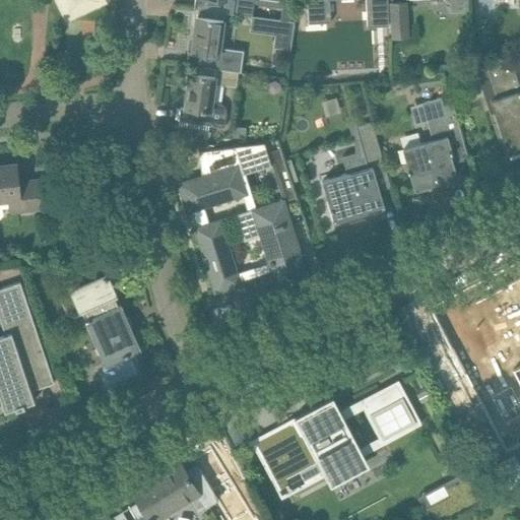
[(194,0),(193,8),(252,16),(254,0),(194,0)]
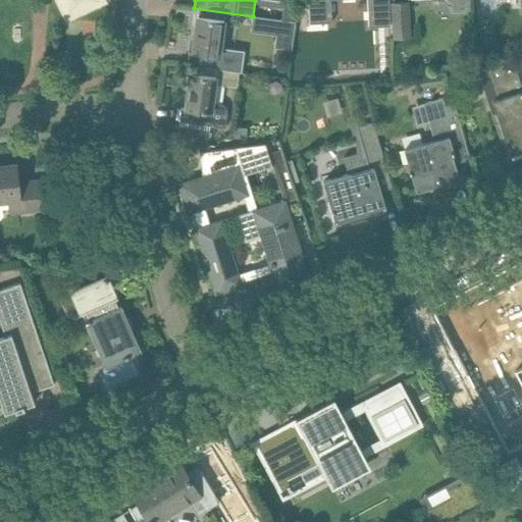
[(298,0),(283,0),(281,20),(295,21),(298,0)]
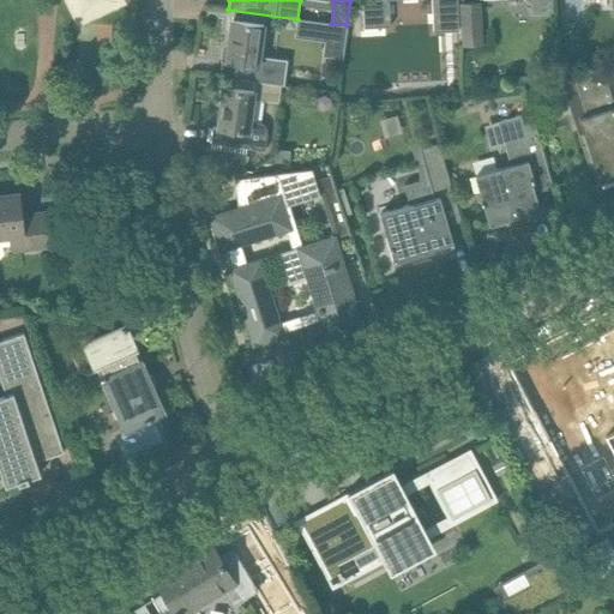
[(361,0),(363,23),(384,22),(383,0),(437,0),(438,10),(458,10),(457,0),(361,0)]
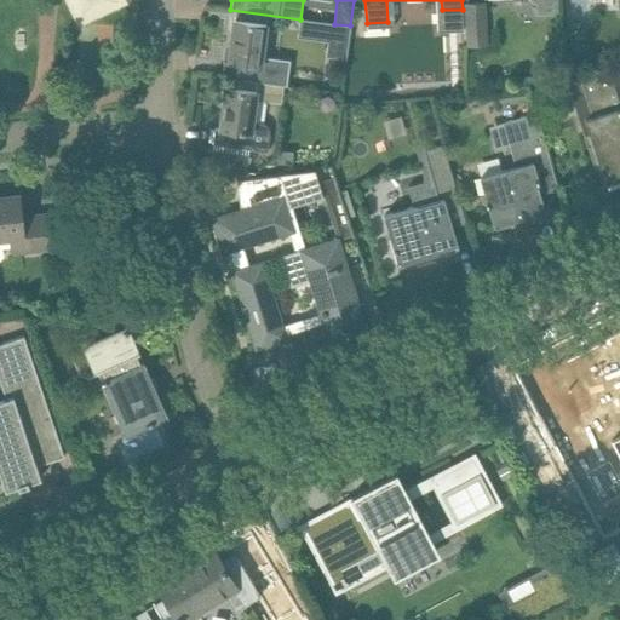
[(529,0),(530,1),(532,3),(534,4),(537,5),(537,16),(558,15),(557,0),(529,0)]
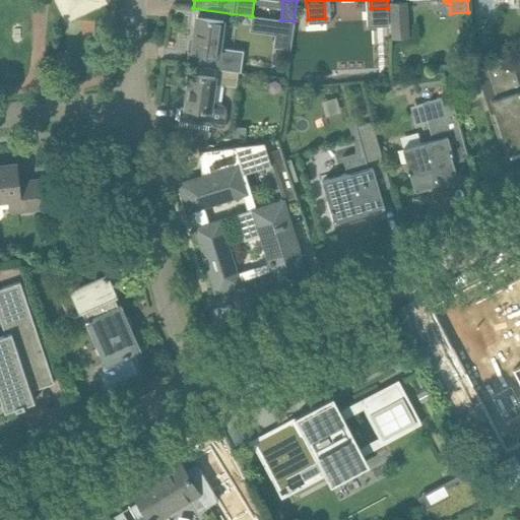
[(406,4),(390,5),(391,39),(408,38),(406,4)]
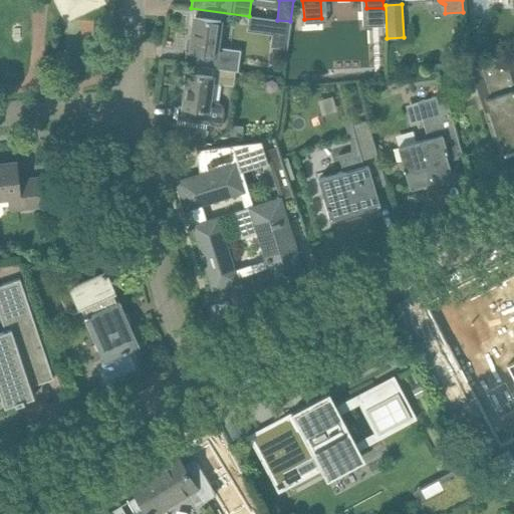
[(216,46),(219,19),(194,16),(190,50),(186,50),(184,64),(188,64),(212,67),(237,71),(240,50),(216,46)]
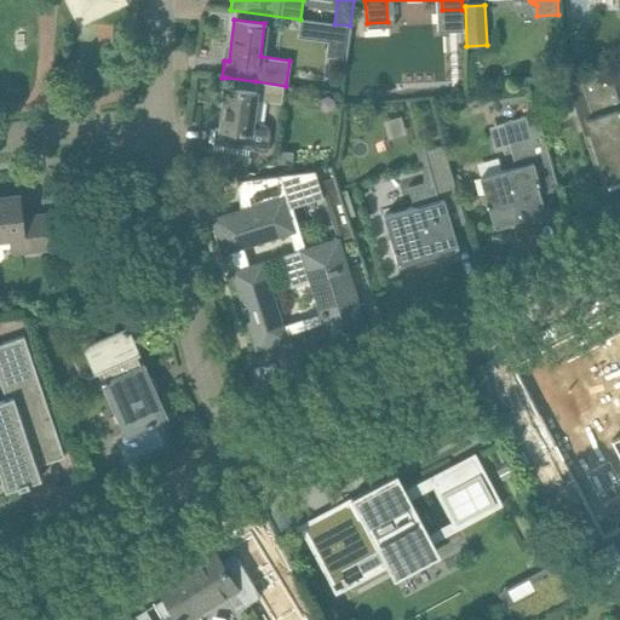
[(619,104),(610,75),(583,78),(595,116),(585,119),(604,183),(606,183),(607,187),(619,183),(619,104)]
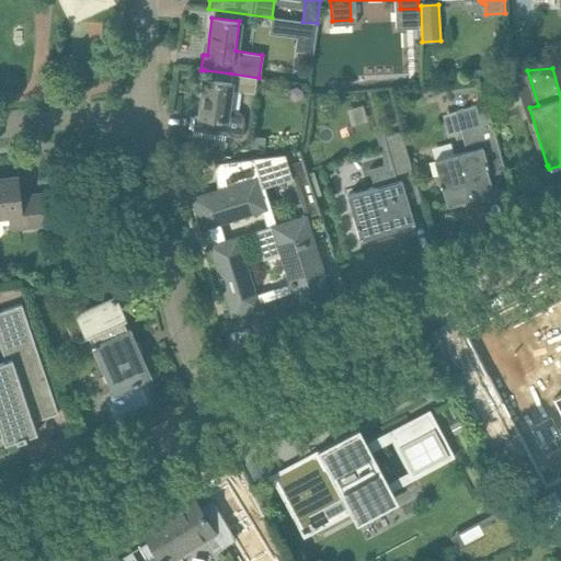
[(227,110),(231,73),(205,70),(198,116),(194,115),(192,130),(240,137),(242,123),(242,118),(240,114),(237,111),(227,110)]
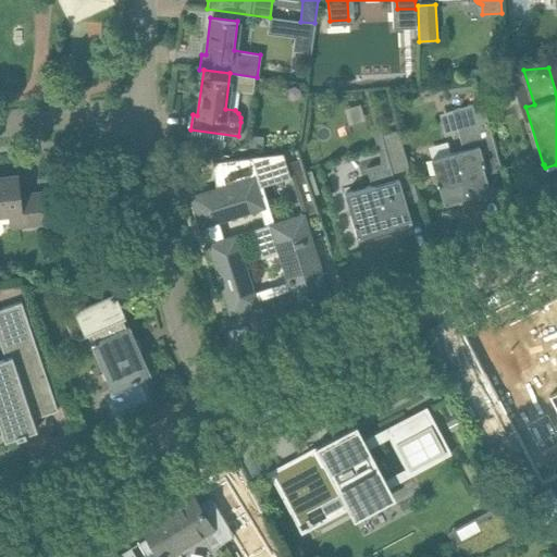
[(473,79),(448,83),(449,93),(474,89),(473,79)]
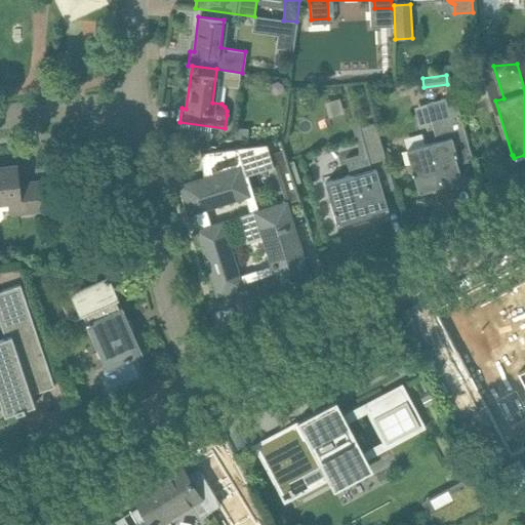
[(454,156),(470,152),(455,103),(447,105),(445,98),(425,104),(436,140),(405,150),(411,170),(410,170),(411,175),(413,174),(417,192),(419,191),(418,187),(434,183),(436,187),(461,179),(454,156)]
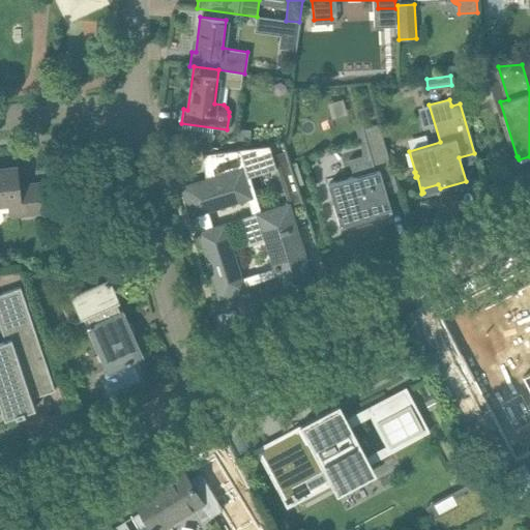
[(381,178),(392,175),(378,124),(362,128),(370,153),(348,159),(353,177),(328,184),(340,226),(391,211),(381,178)]
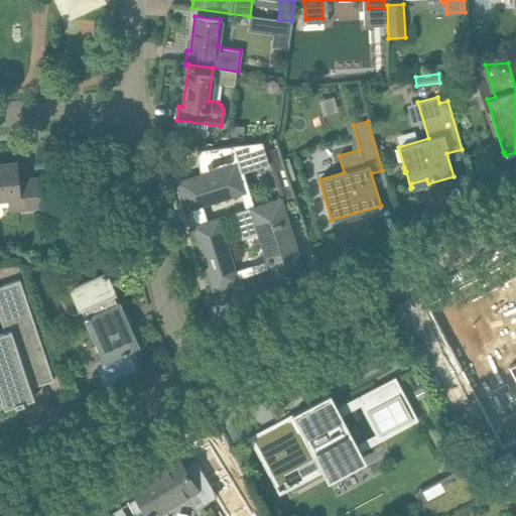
[(230,126),(230,137),(243,137),(243,126),(230,126)]
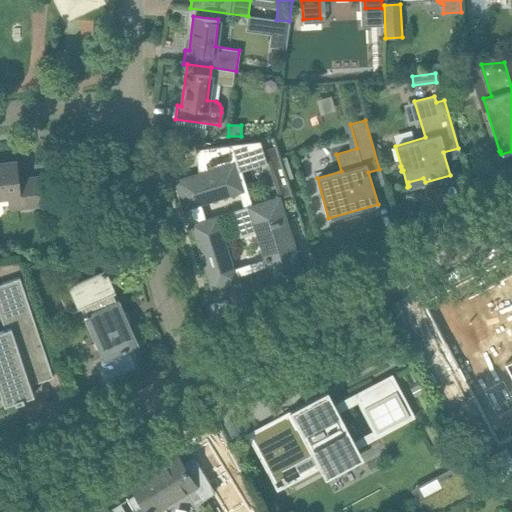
[(300,270),(277,195),(275,195),(277,201),(251,208),(239,169),(264,161),(265,163),(266,162),(259,140),(195,148),(195,149),(199,149),(206,172),(178,180),(211,284),(268,266),(272,279),(300,270)]
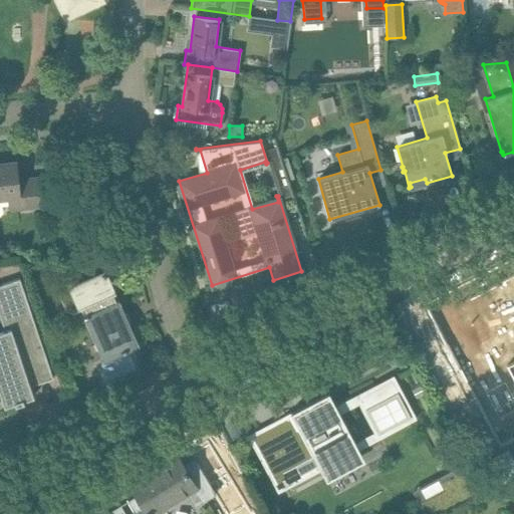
[(51,204),(48,177),(16,180),(14,162),(12,162),(13,164),(0,165),(0,196),(9,196),(10,208),(51,204)]
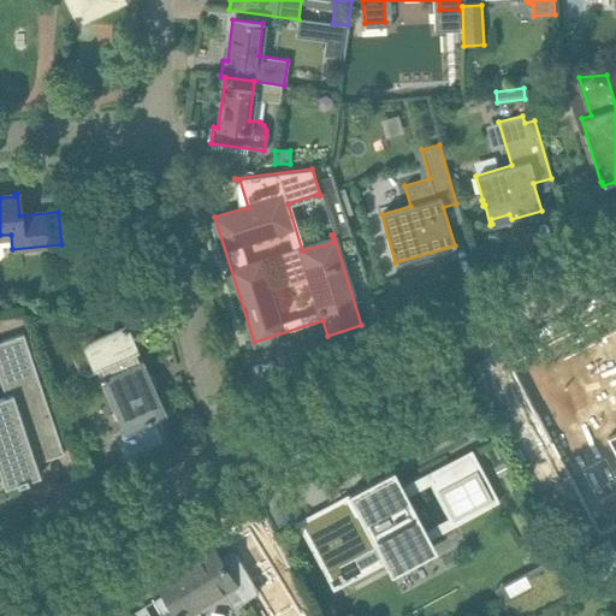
[(141,361),(140,362),(134,349),(135,349),(125,326),(84,344),(101,381),(106,379),(126,427),(125,428),(125,430),(146,421),(146,422),(152,420),(150,419),(164,413),(141,361)]
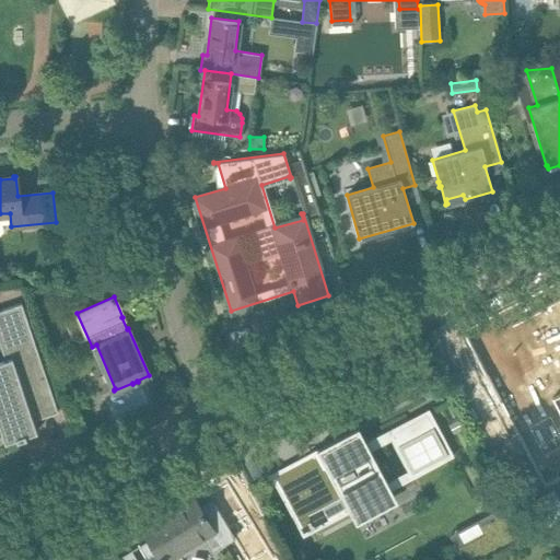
[(32,418),(54,410),(55,413),(58,412),(21,303),(0,310),(0,329),(10,358),(0,361),(0,430),(4,443),(15,439),(16,441),(25,438),(25,435),(36,432),(32,418)]
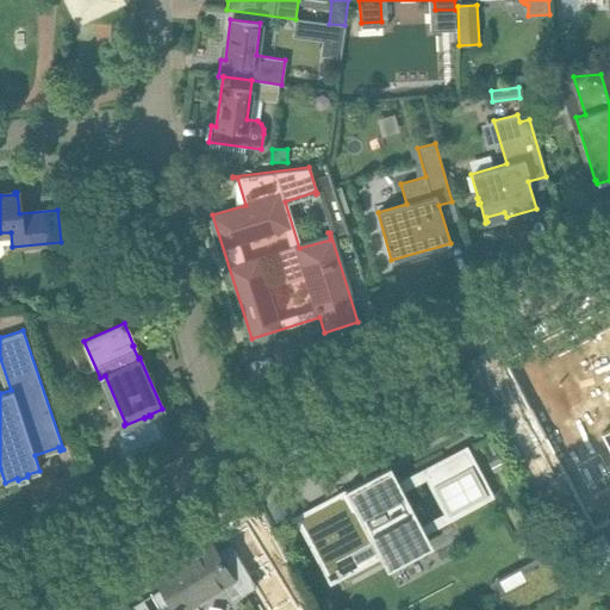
[(530,412),(527,414),(528,415),(530,414),(535,422),(533,423),(534,424),(536,423),(540,431),(539,431),(541,435),(542,435),(545,441),(546,444),(547,444),(551,452),(552,456),(553,455),(555,461),(570,489),(605,470),(583,425),(609,410),(609,344),(604,348),(599,338),(601,338),(598,335),(593,337),(591,335),(590,336),(592,338),(583,343),(580,341),(579,341),(582,343),(564,353),(562,350),(561,352),(562,354),(553,359),(552,356),(549,356),(552,360),(546,362),(548,366),(553,375),(536,385),(537,388),(539,387),(545,399),(528,409),(530,412)]
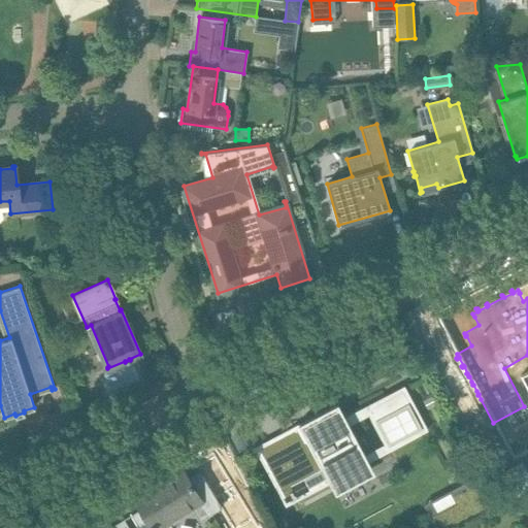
[(328,483),(332,491),(370,470),(366,462),(363,455),(347,425),(371,411),(388,443),(425,425),(404,385),(344,417),(337,402),(298,424),(254,447),(277,492),(321,469),(324,475),(328,483)]
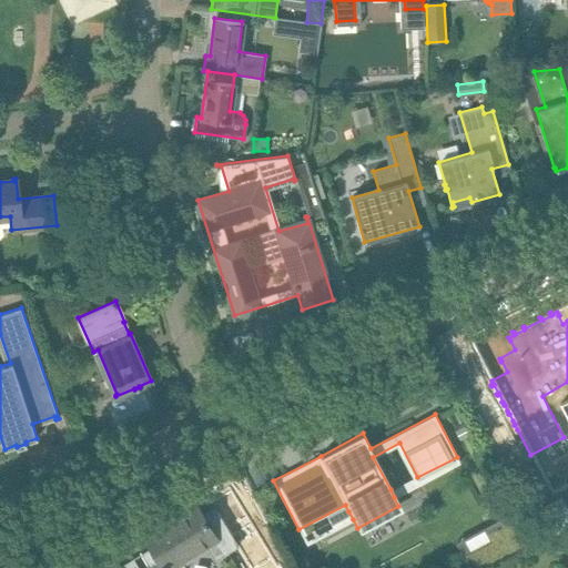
[(250,521),(262,515),(251,497),(240,504),(237,500),(216,513),(220,519),(209,526),(192,498),(176,507),(180,514),(143,536),(151,548),(140,555),(148,567),(185,567),(181,561),(182,560),(181,559),(215,539),(222,550),(235,543),(233,538),(253,526),(250,521)]
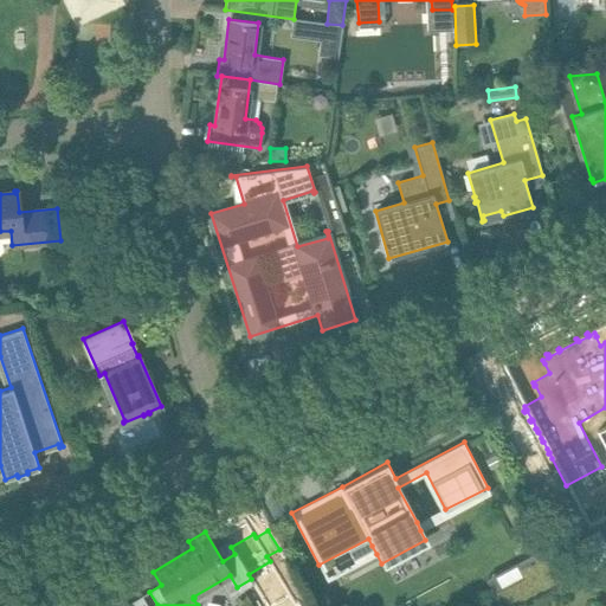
[(552,548),(520,566),(524,575),(497,591),(505,605),(514,605),(543,591),(567,578),(552,548)]
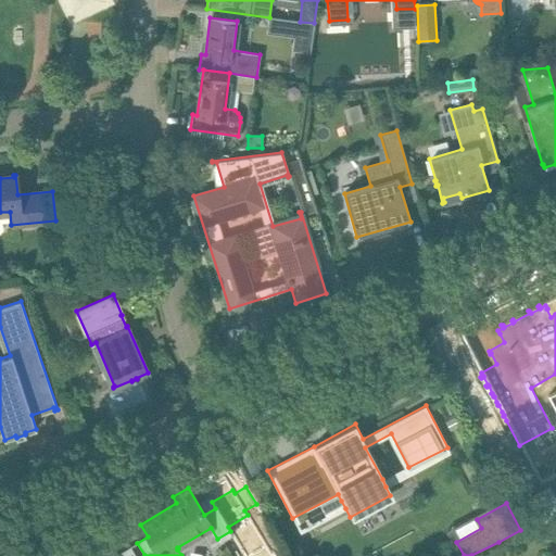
[(119,555),(136,555),(130,546),(119,554),(119,555)]
